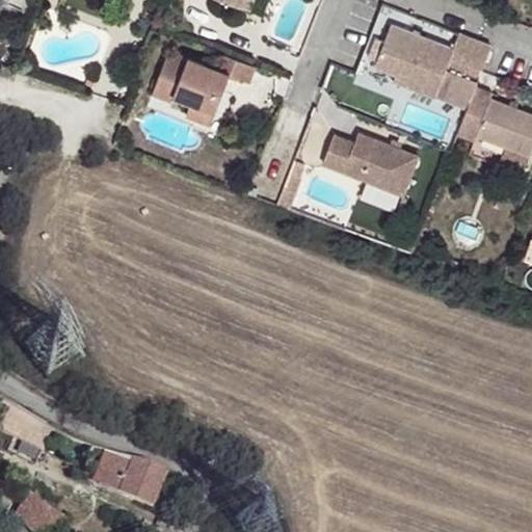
[(244,0),(242,6),(249,9),(253,0),(244,0)]
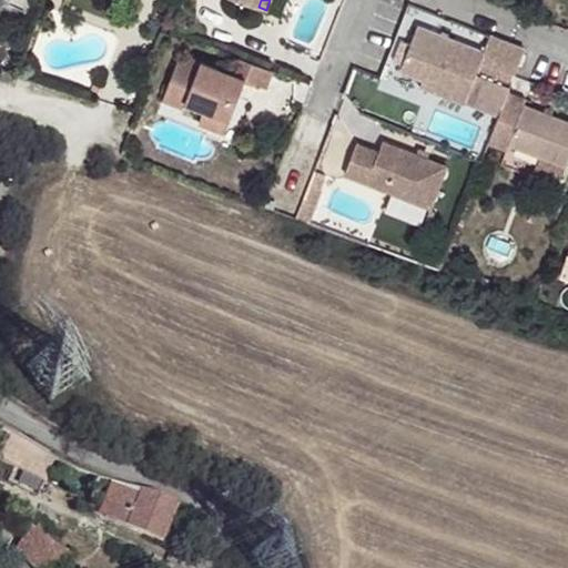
[(508,92),(525,50),(489,36),(484,51),(418,26),(401,71),(425,80),(422,88),(499,118),(508,92)]
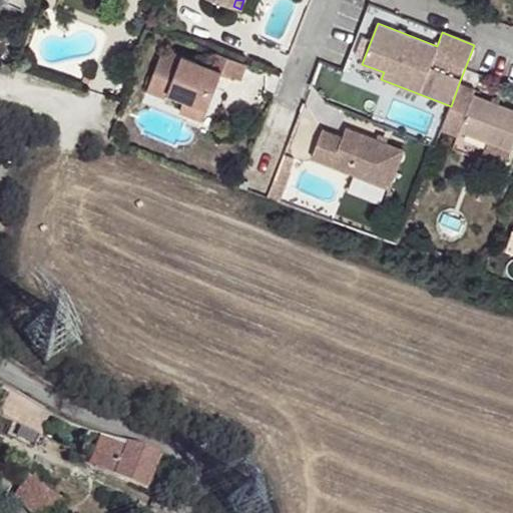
[(240,78),(245,64),(216,52),(210,66),(182,55),(180,60),(161,52),(147,90),(167,97),(168,93),(184,99),(207,107),(221,71),(240,78)]
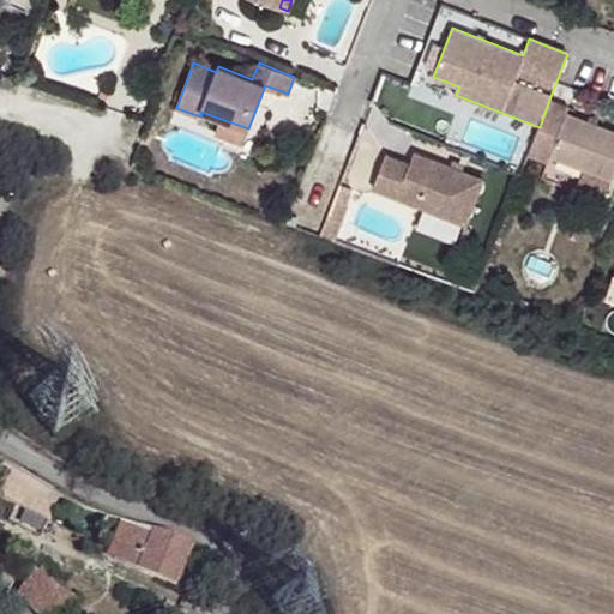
[(459,86),(433,77),(429,84),(456,95),(459,86)]
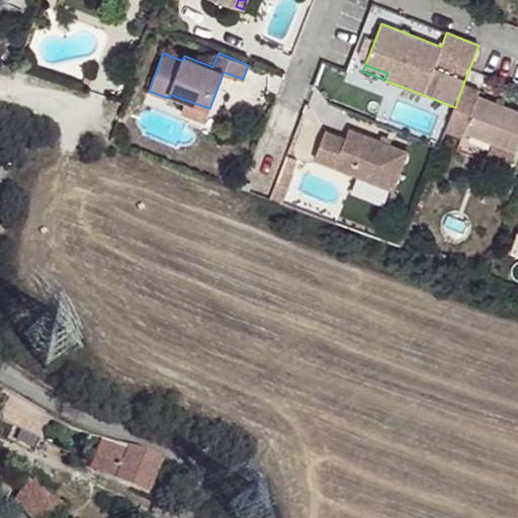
[(480,90),(463,84),(455,107),(446,131),(462,137),(464,132),(493,142),(503,146),(496,165),(509,170),(517,146),(517,111),(478,96),(480,90)]
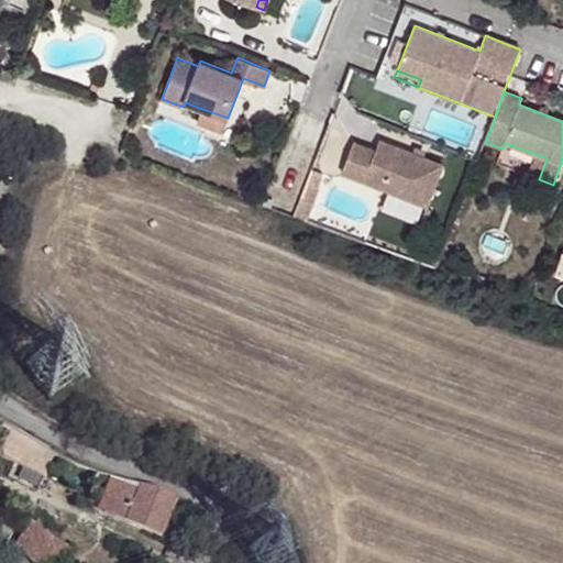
[(228,118),(202,109),(198,121),(223,131),(228,118)]
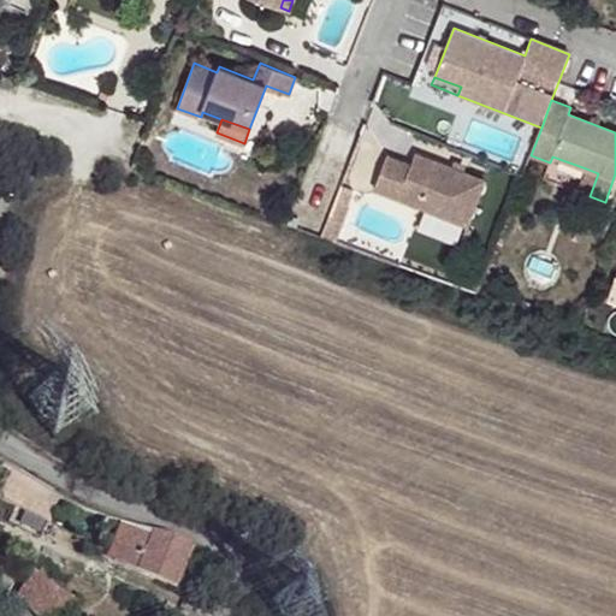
[(388,157),(374,190),(468,226),(485,181),(415,153),(412,165),(388,157)]
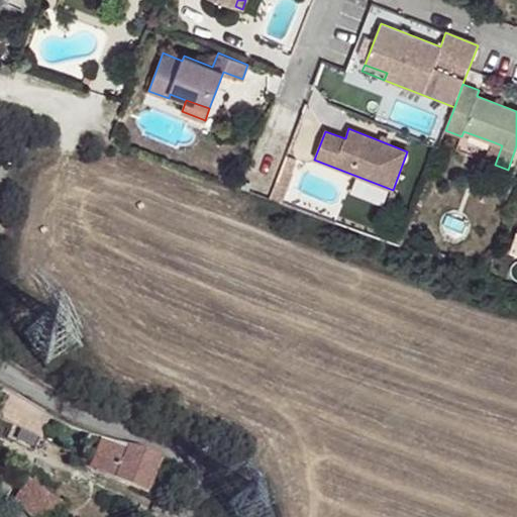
[(485,161),(495,165),(502,145),(492,141),(485,161)]
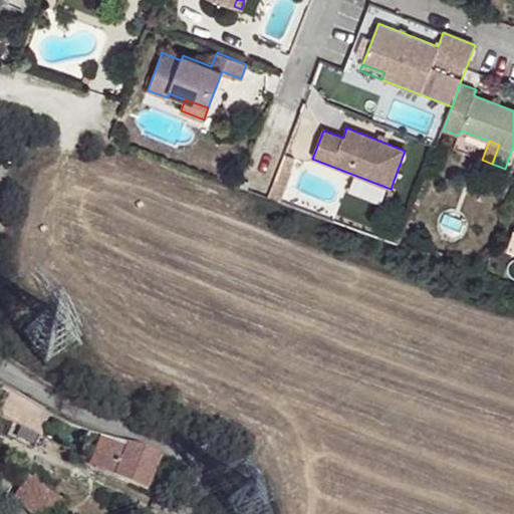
[(283,156),(278,169),(289,174),(294,160),(283,156)]
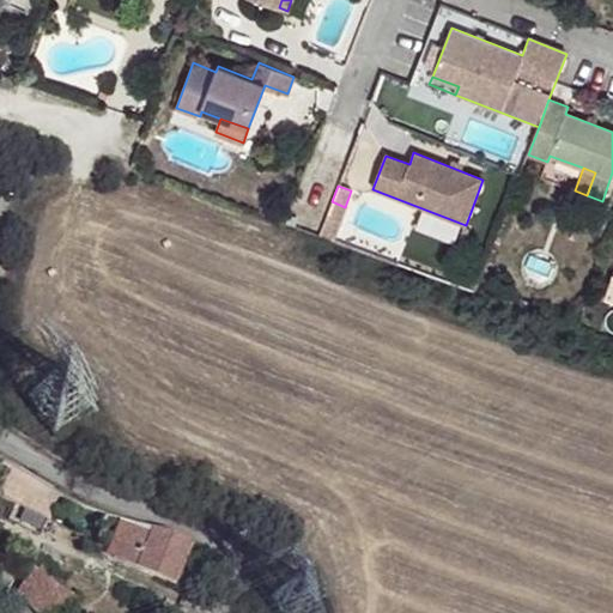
[(332,201),(320,235),(333,240),(345,207),(332,201)]
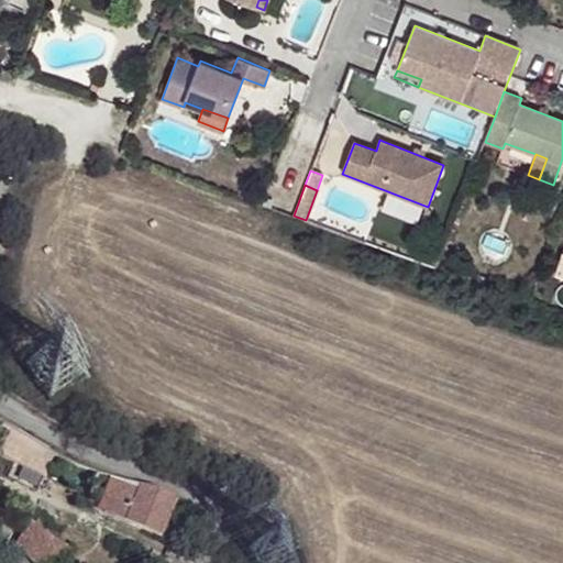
[(0,456),(43,477),(55,452),(17,429),(0,419),(0,456)]
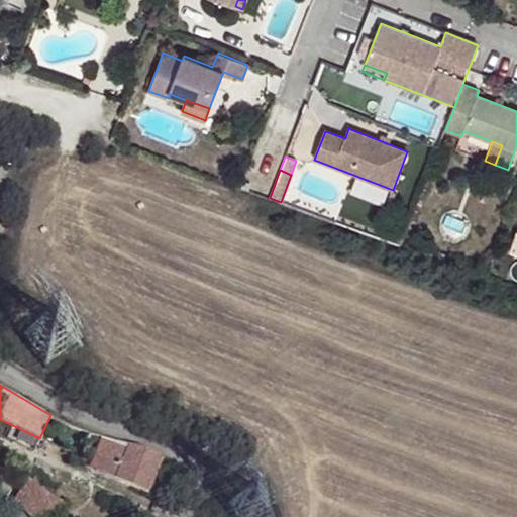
[(72,427),(65,424),(62,430),(69,434),(72,427)]
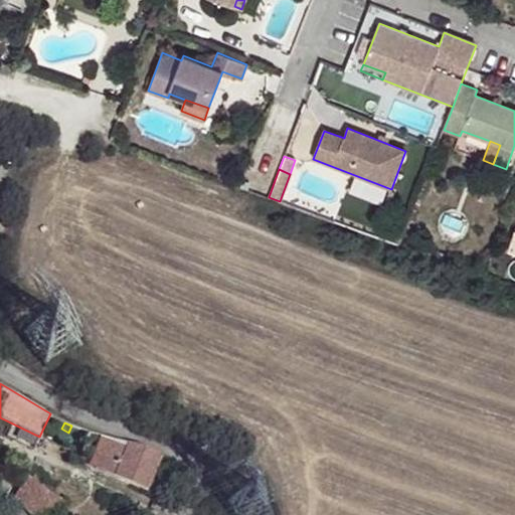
[(148,491),(164,455),(145,448),(102,435),(95,452),(101,455),(96,468),(148,491)]
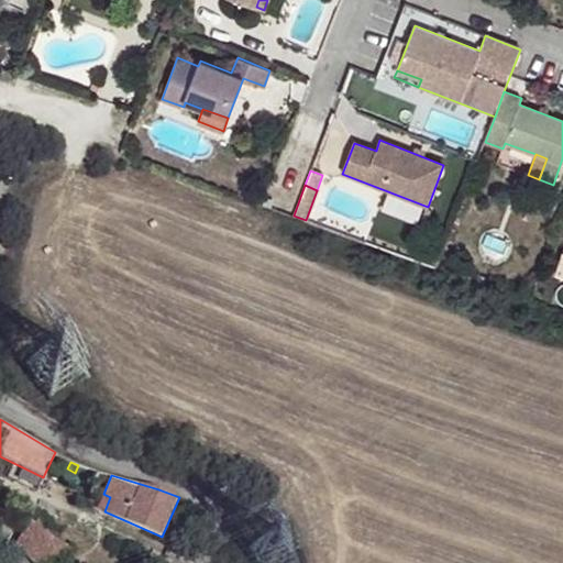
[(103,514),(110,497),(103,494),(97,510),(103,514)]
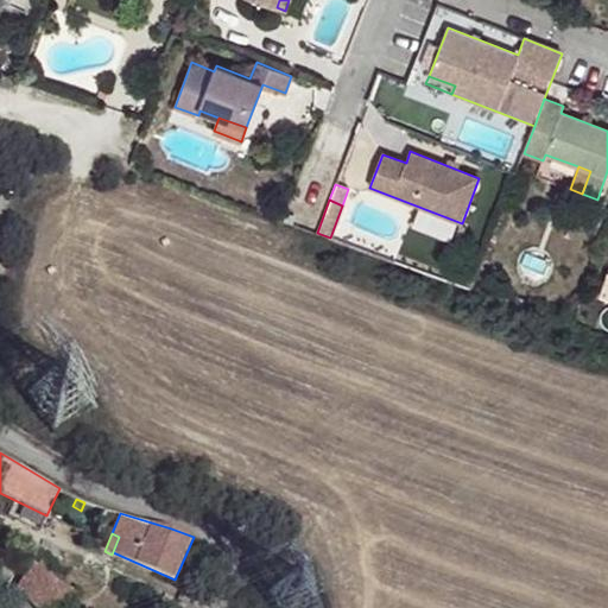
[(68,607),(78,593),(32,564),(17,588),(36,607),(68,607)]
